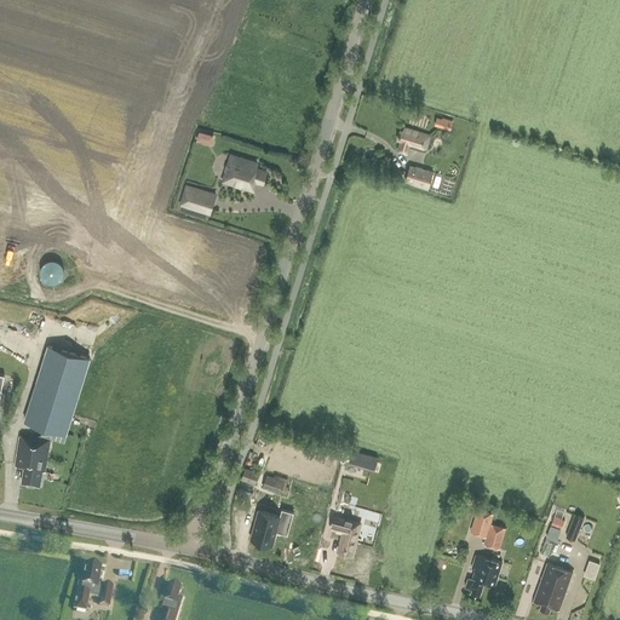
[(437,118),(435,126),(451,131),(454,121),(443,118),(442,119),(437,118)]
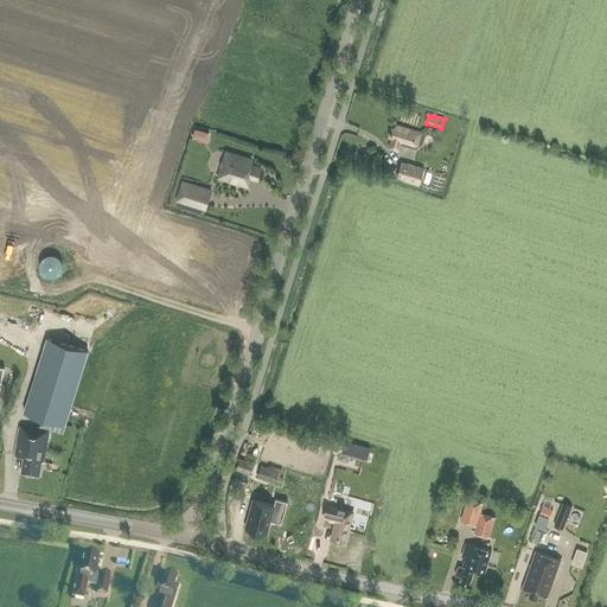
[(208,141),(211,131),(195,126),(192,136),(208,141)]
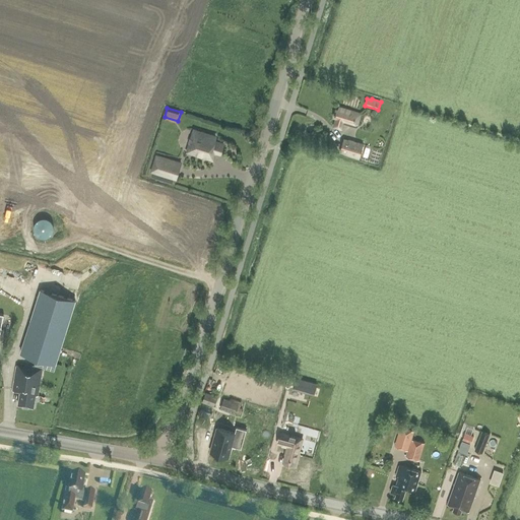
[(336,110),(333,118),(336,118),(333,128),(341,130),(343,123),(356,127),(361,114),(339,108),(338,111),(336,110)]
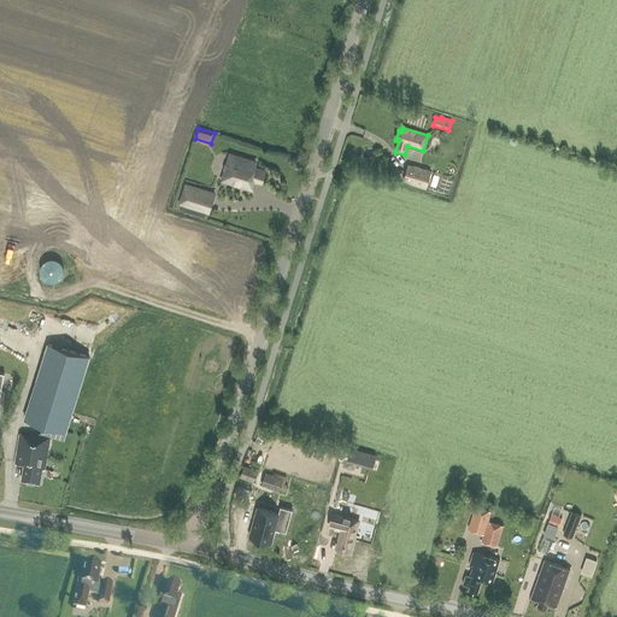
[(258,160),(229,152),(221,182),(254,192),(257,183),(263,186),(268,170),(257,166),(258,160)]
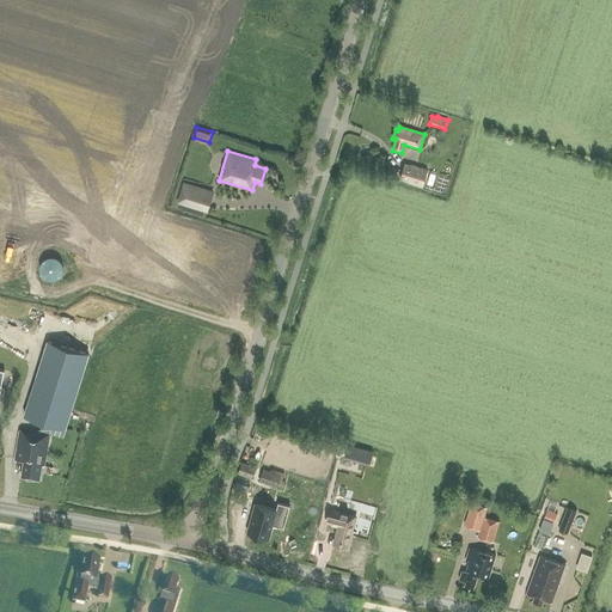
[(410,164),(405,163),(399,179),(405,181),(405,182),(423,187),(428,169),(410,163),(410,164)]
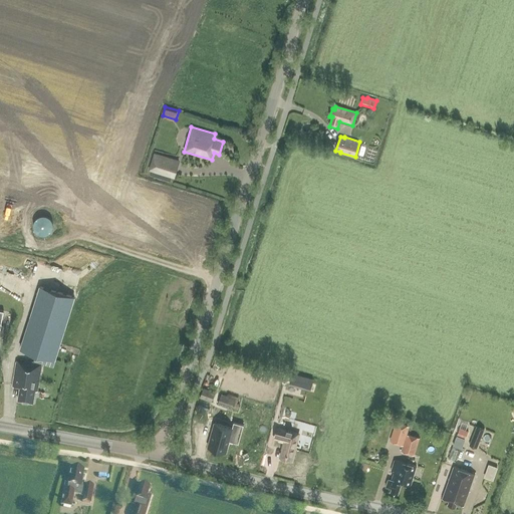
[(180,160),(154,152),(149,171),(175,179),(180,160)]
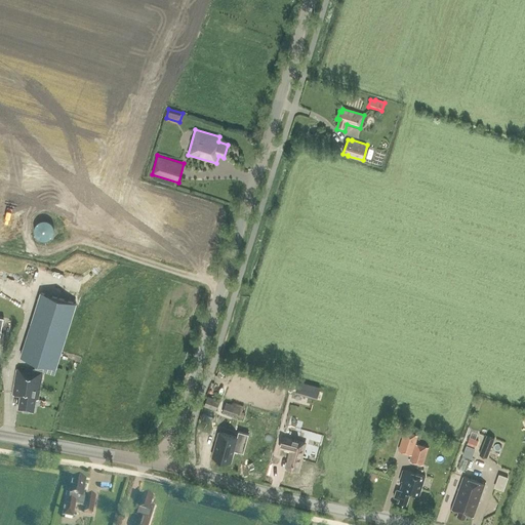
[(46,239),(49,238),(51,236),(53,234),(54,231),(53,228),(52,224),(50,221),(47,219),(44,219),(41,219),(38,221),(36,224),(34,228),(34,231),(35,234),(36,236),(39,238),(42,239),(46,239)]
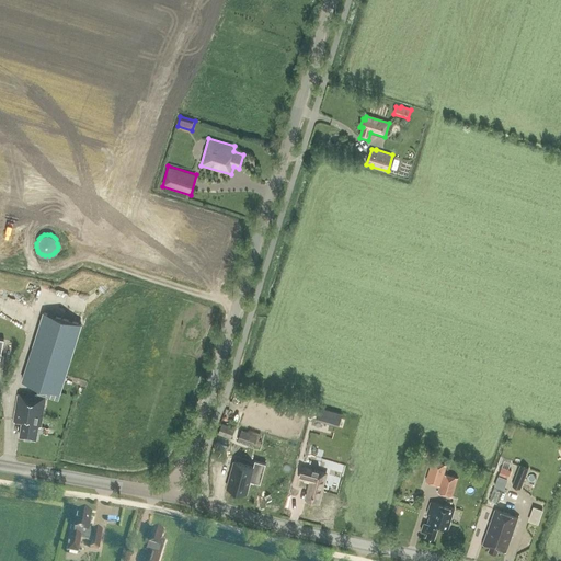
[(60,392),(81,324),(44,312),(22,380),(39,386),(36,396),(26,393),(26,396),(19,395),(13,422),(22,423),(20,437),(36,439),(38,426),(41,427),(46,398),(47,388),(60,392)]
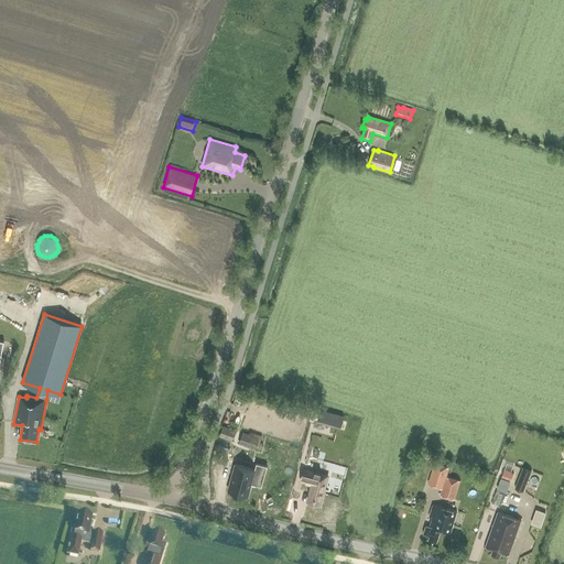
[(342,429),(345,415),(322,410),(318,422),(342,429)]
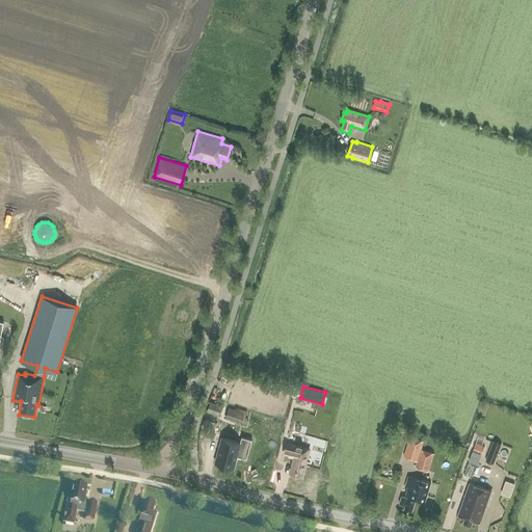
[(211,401),(207,411),(219,416),(223,406),(211,401)]
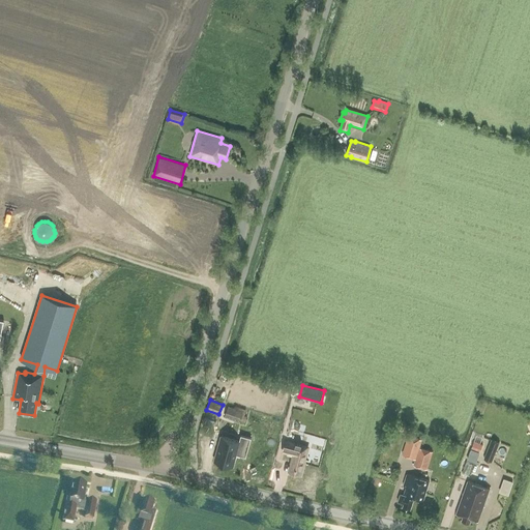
[(239,421),(243,411),(229,406),(225,416),(239,421)]
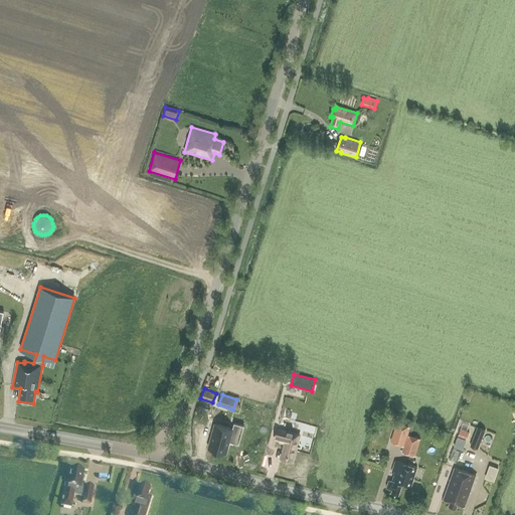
[(239,445),(244,425),(234,422),(232,428),(215,423),(208,448),(226,453),(229,442),(239,445)]
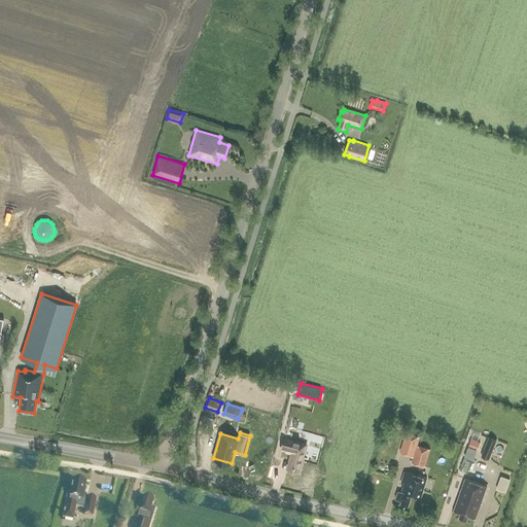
[(406,432),(403,443),(416,447),(417,445),(419,436),(406,432)]
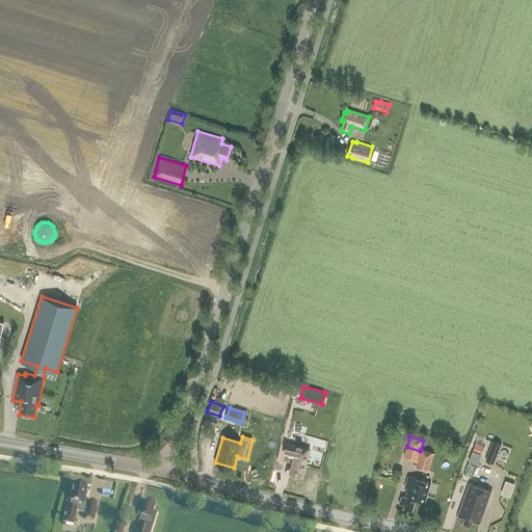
[(495,464),(502,444),(494,441),(486,461),(495,464)]
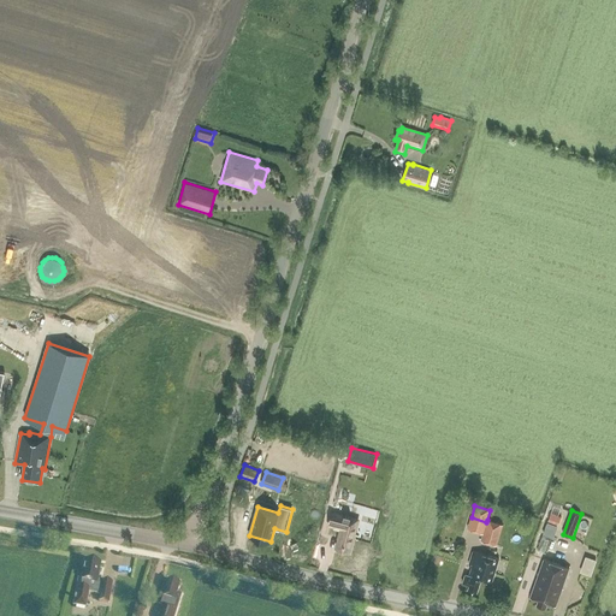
[(353,543),(359,520),(332,513),(329,526),(337,528),(338,526),(342,526),(341,529),(338,538),(339,539),(336,549),(349,551),(351,543),(353,543)]
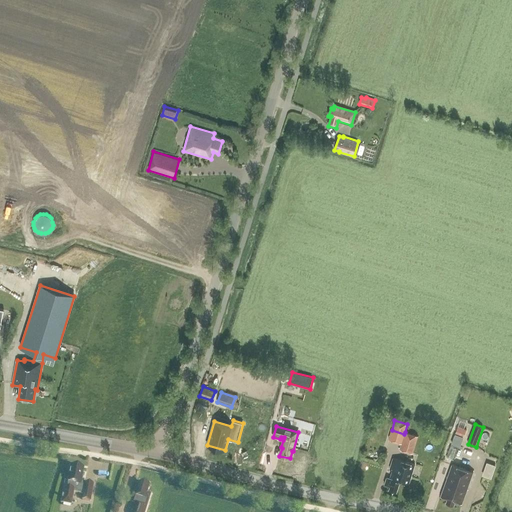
[(458,426),(455,433),(464,436),(467,430),(458,426)]
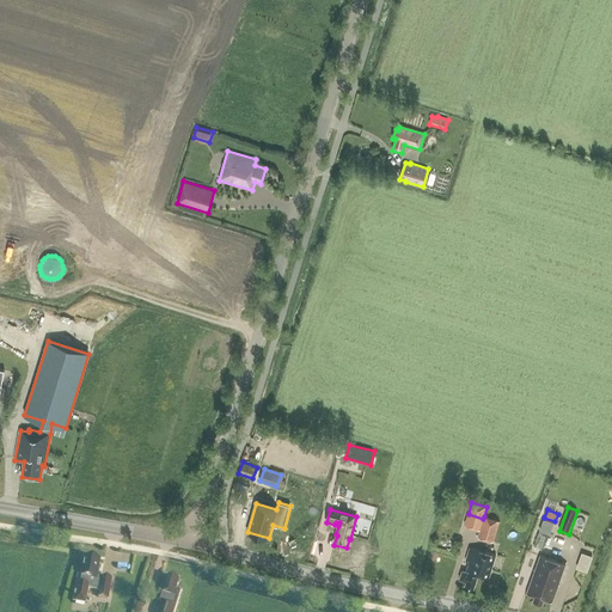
[(493,542),(499,521),(484,516),(483,519),(478,538),(493,542)]
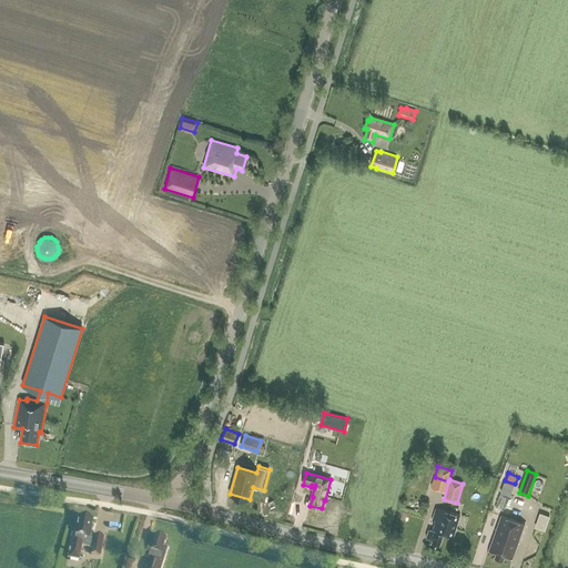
[(454,537),(460,516),(436,508),(433,520),(433,521),(437,523),(436,526),(434,526),(433,530),(429,529),(426,538),(433,540),(432,544),(439,547),(444,535),(454,537)]
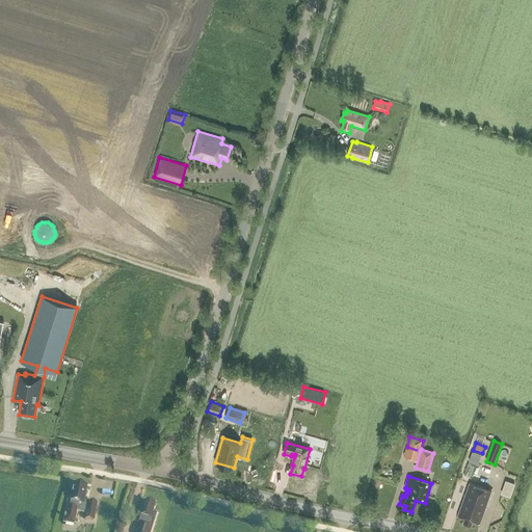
[(480,524),(491,490),(470,483),(457,516),(464,519),(463,523),(472,526),(473,522),(480,524)]
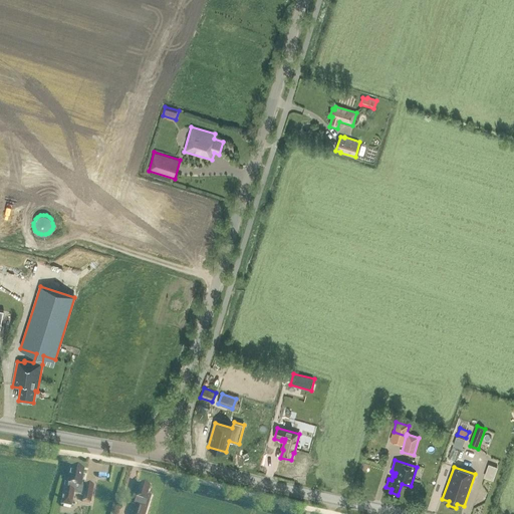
[(493,481),(496,471),(487,468),(484,478),(493,481)]
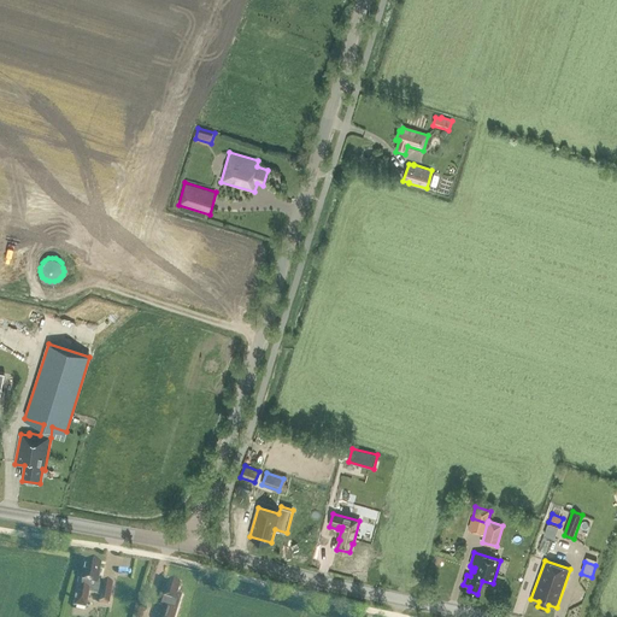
[(97,586),(99,566),(86,564),(83,574),(81,582),(78,582),(74,609),(86,611),(88,595),(100,598),(99,604),(109,606),(112,586),(103,585),(101,587),(97,586)]
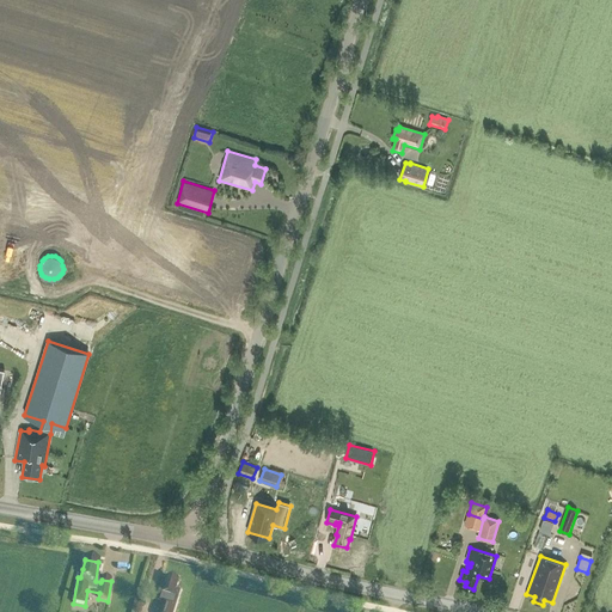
[(175,592),(177,582),(166,579),(164,588),(163,587),(158,604),(160,604),(158,611),(172,611),(179,593),(175,592)]
